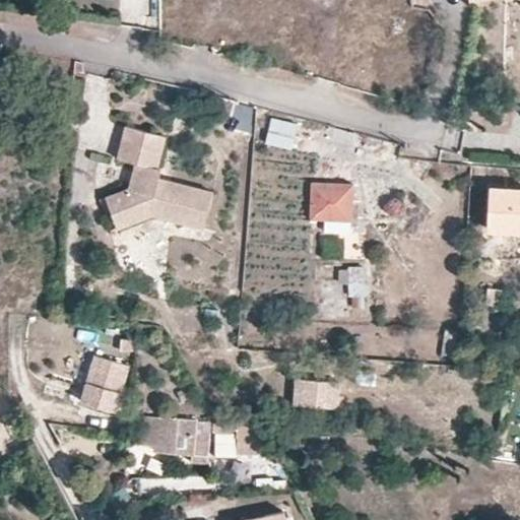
[(296,123),(271,117),(265,143),(289,149),(296,123)]
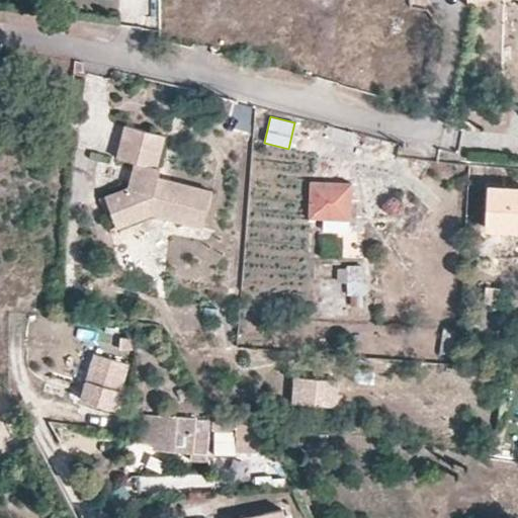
[(118,160),(135,164),(128,189),(104,195),(108,211),(111,219),(153,207),(164,210),(162,218),(200,229),(210,191),(158,177),(159,170),(157,168),(165,134),(126,123),(118,160)]
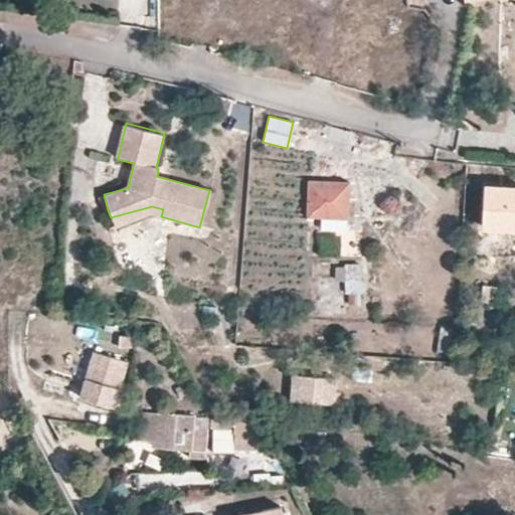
[(348,217),(348,182),(308,181),(307,216),(321,217),(333,216),(348,217)]
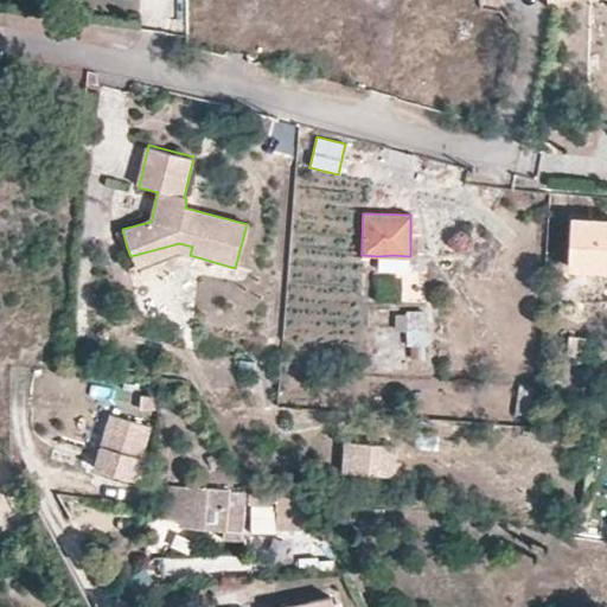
[(120,249),(127,248),(122,229),(115,231),(120,249)]
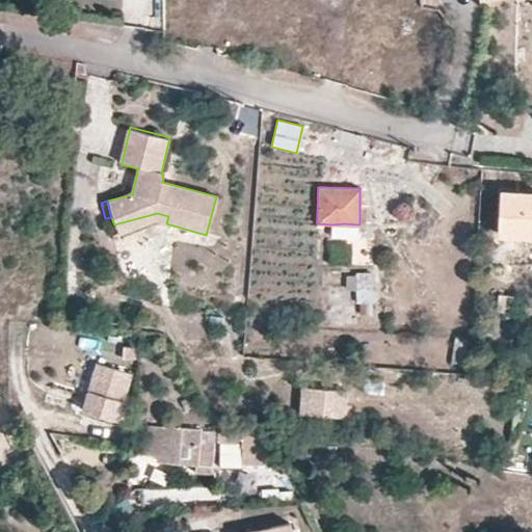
[(114,224),(115,232),(153,221),(166,223),(168,216),(157,213),(114,224)]
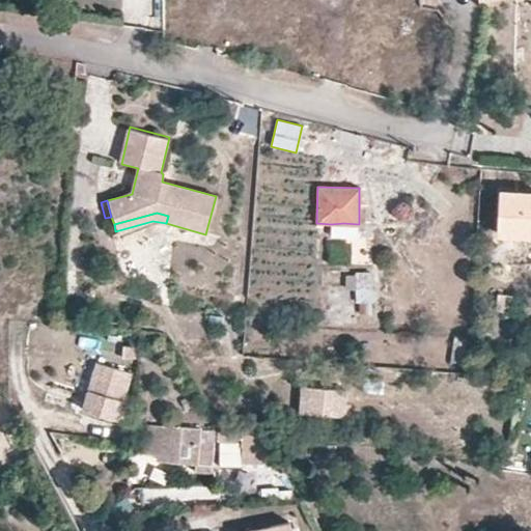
[(331,224),(330,232),(343,232),(343,223),(331,224)]
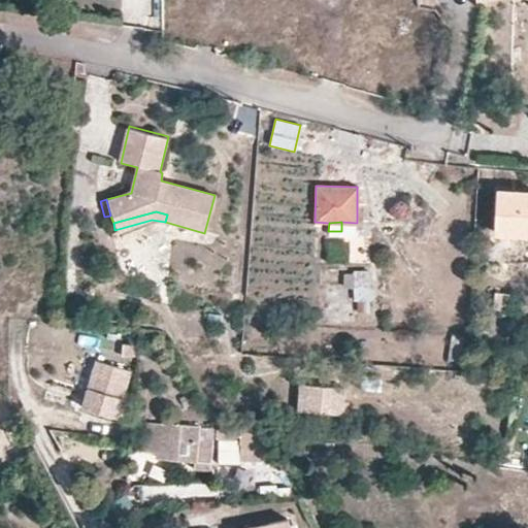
[(368,284),(368,271),(354,271),(354,283),(368,284)]
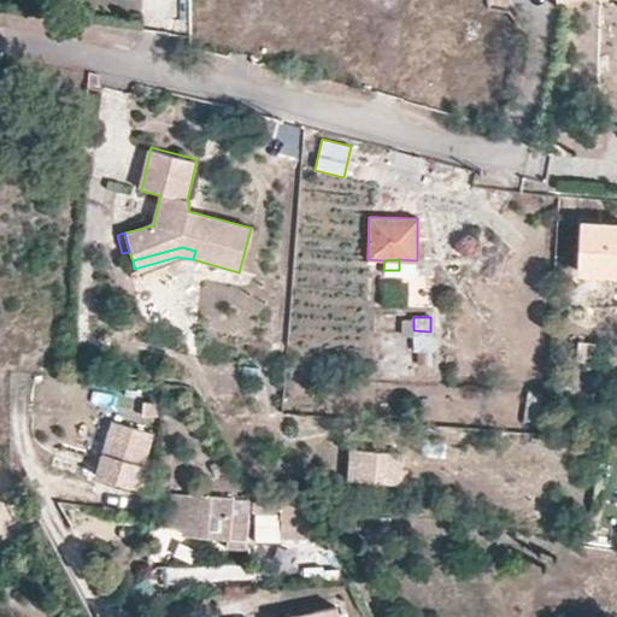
[(380,334),(382,372),(410,370),(409,333),(380,334)]
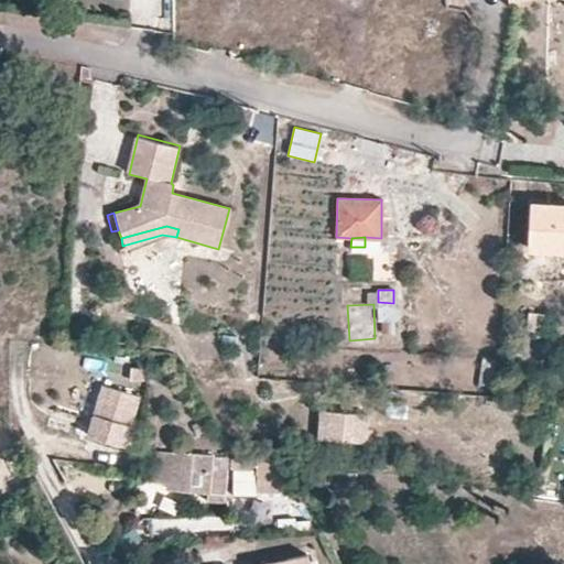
[(377,306),(377,318),(393,320),(393,306),(377,306)]
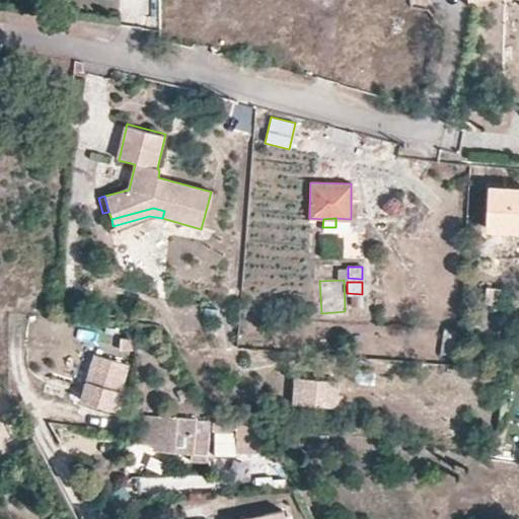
[(115,409),(119,387),(102,384),(107,366),(88,362),(79,400),(115,409)]
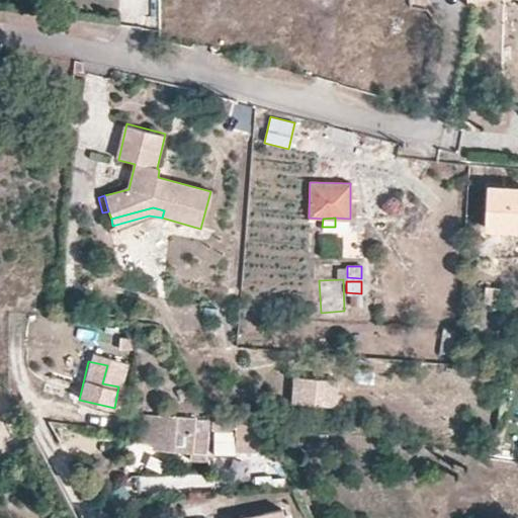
[(102,383),(118,386),(122,369),(107,365),(102,383)]
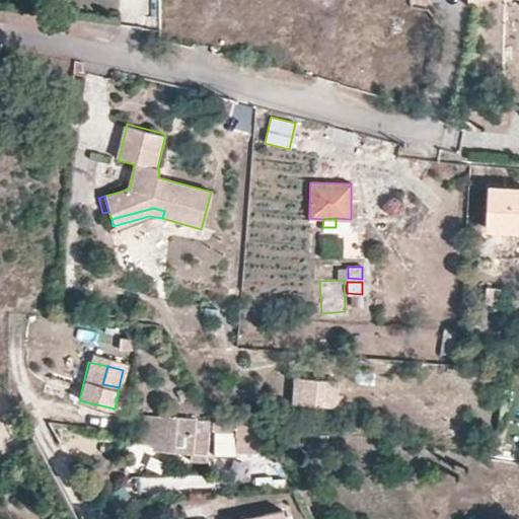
[(336,379),(295,377),(293,402),(334,404),(336,379)]
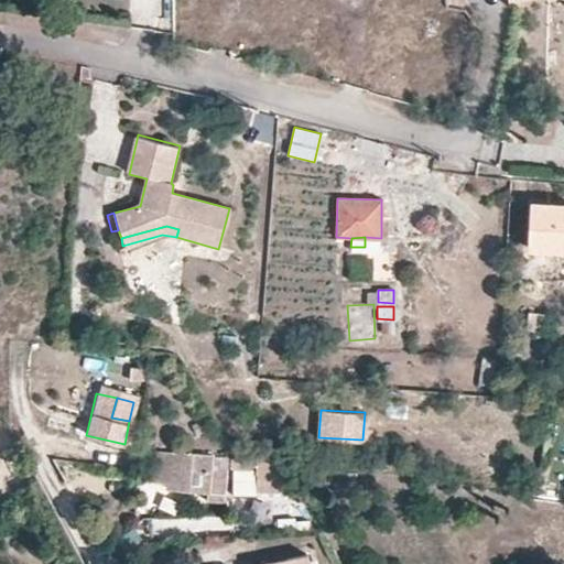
[(219,483),(221,456),(156,451),(154,479),(169,480),(169,487),(206,491),(207,481),(219,483)]
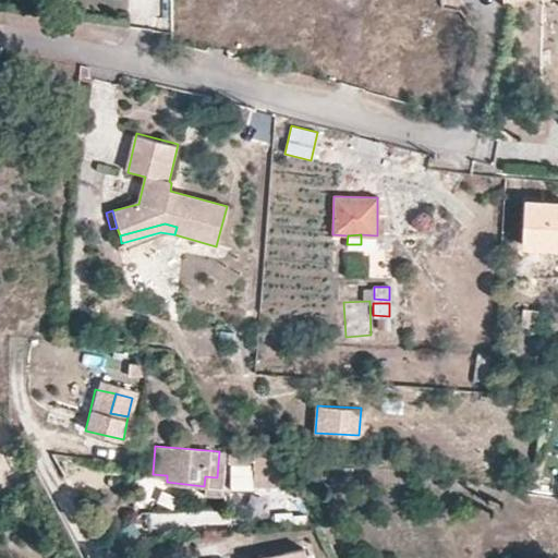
[(287,473),(277,453),(252,455),(254,486),(282,486),(282,473),(287,473)]
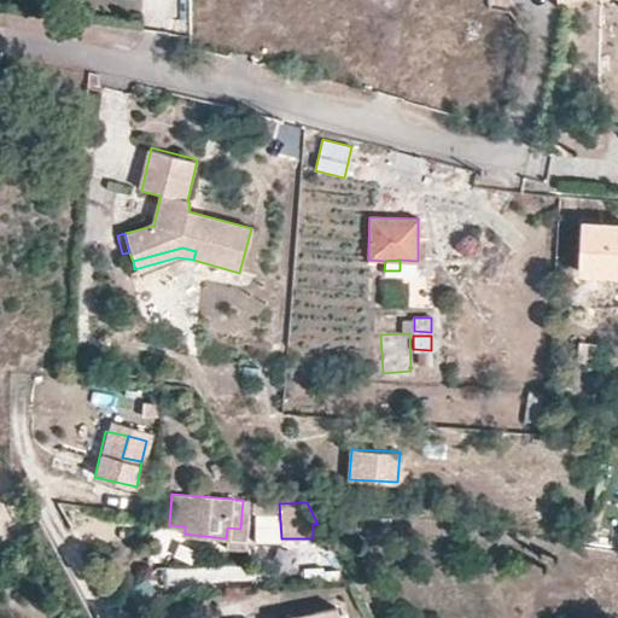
[(338,617),(337,607),(279,617),(338,617)]
